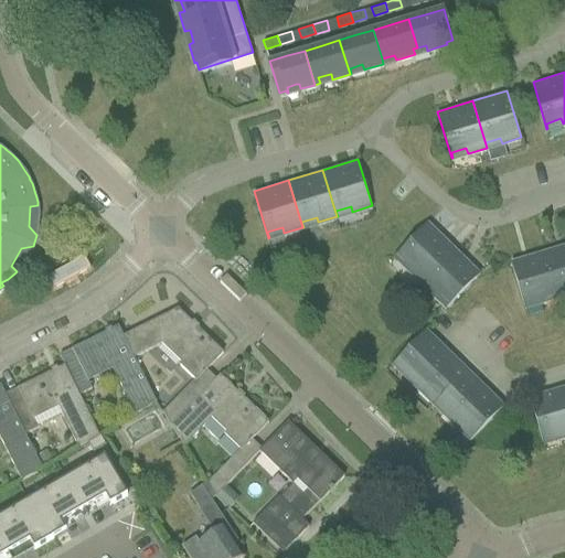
[(393,255),(419,280),(454,246),(427,221),(412,236),(393,255)]
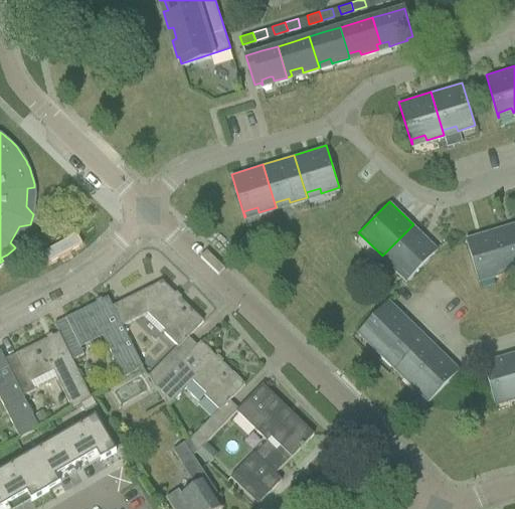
[(514,221),(513,222),(498,227),(510,270),(511,270),(509,265),(514,263),(514,221)]
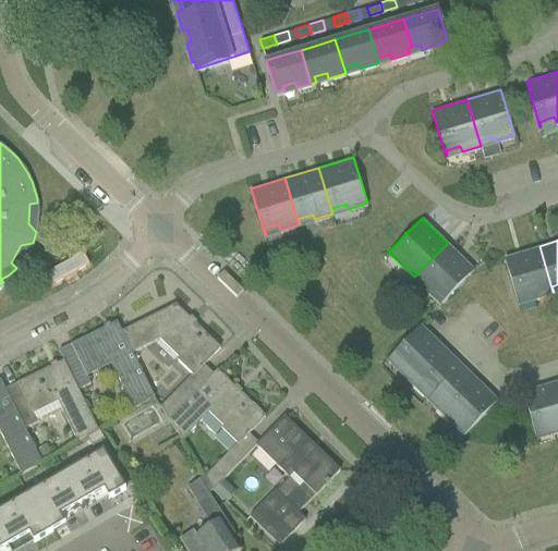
[(414,277),(440,302),(474,268),(448,243),(414,277)]
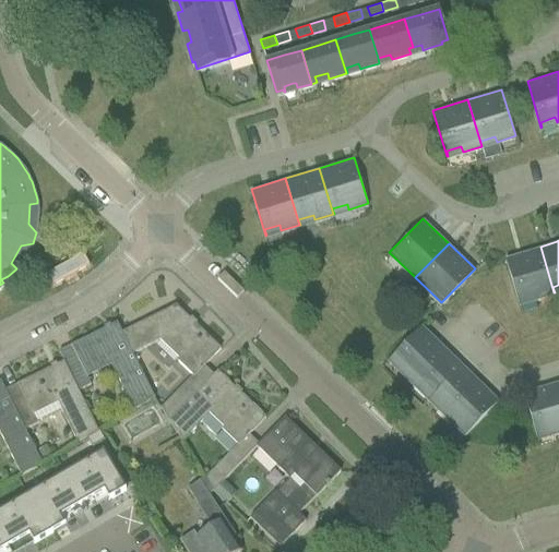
[(540,247),(506,256),(520,302),(521,302),(519,297),(534,292),(535,298),(554,292),(540,247)]
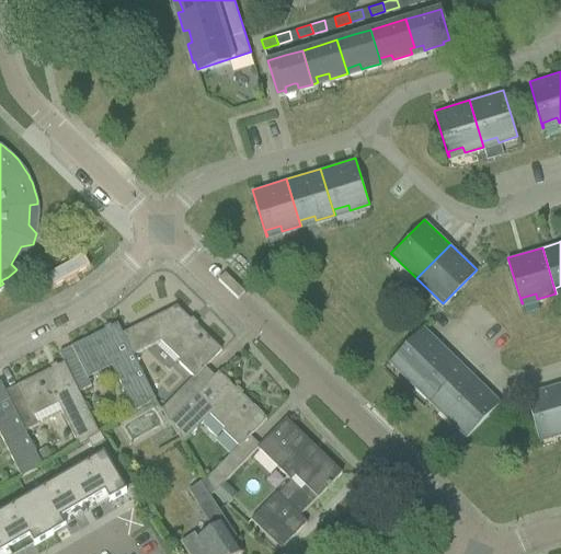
[(179,357),(196,373),(207,361),(221,346),(178,302),(123,330),(135,350),(162,337),(181,356),(179,357)]
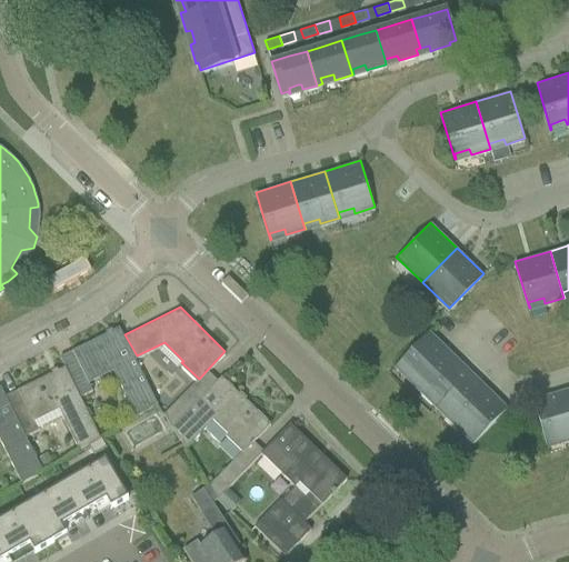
[(113,368),(137,413),(157,402),(135,357),(137,355),(125,334),(119,324),(60,354),(66,364),(81,392),(92,388),(89,380),(113,368)]
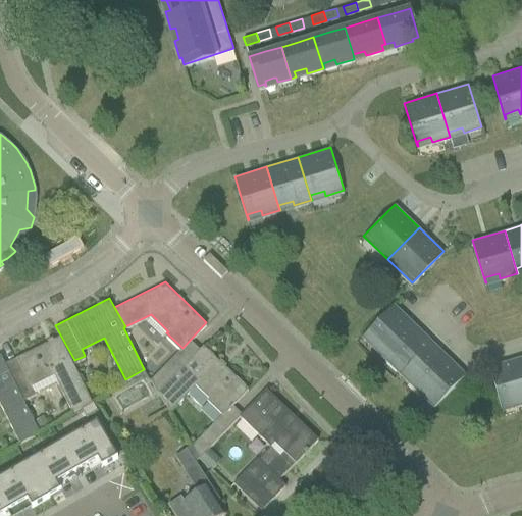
[(372,346),(386,359),(389,355),(418,326),(394,302),(362,334),(362,336),(366,331),(376,342),(372,346)]
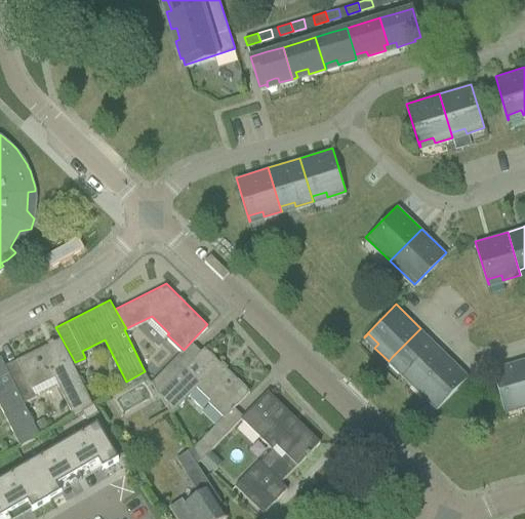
[(412,384),(415,381),(444,351),(420,328),(392,357),(402,367),(399,370),(412,384)]
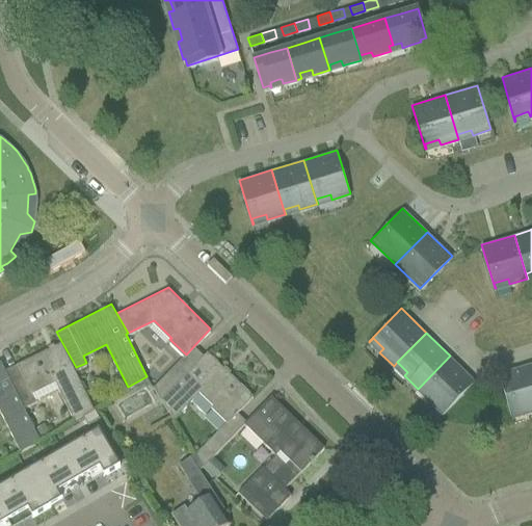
[(61,341),(5,368),(24,405),(36,399),(35,398),(33,393),(55,382),(58,388),(74,419),(94,408),(74,368),(76,367),(61,341)]
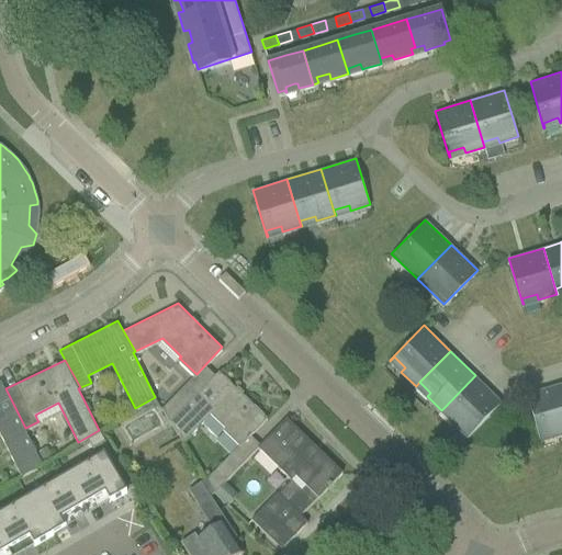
[(223,428),(239,444),(251,432),(253,432),(268,416),(218,370),(204,386),(202,387),(171,419),(183,440),(211,411),(225,426),(223,428)]
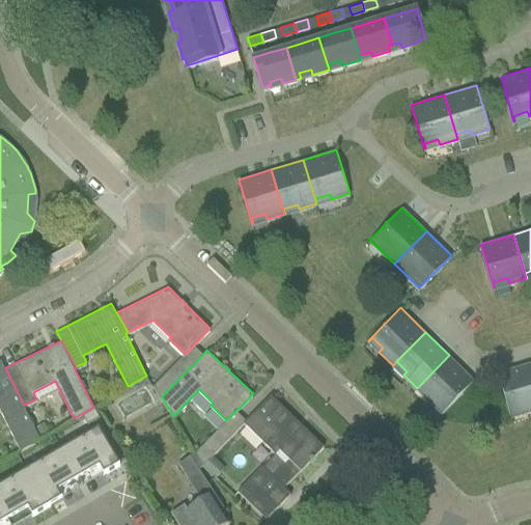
[(427,398),(441,412),(473,379),(449,355),(420,385),(430,394),(427,398)]
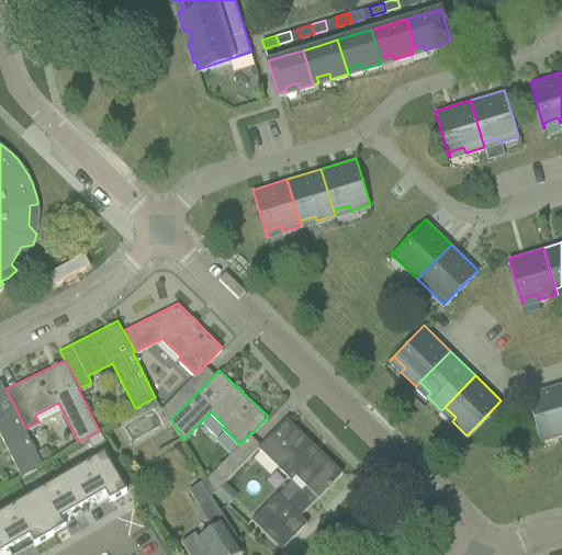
[(164,406),(171,419),(202,387),(192,377),(164,406)]
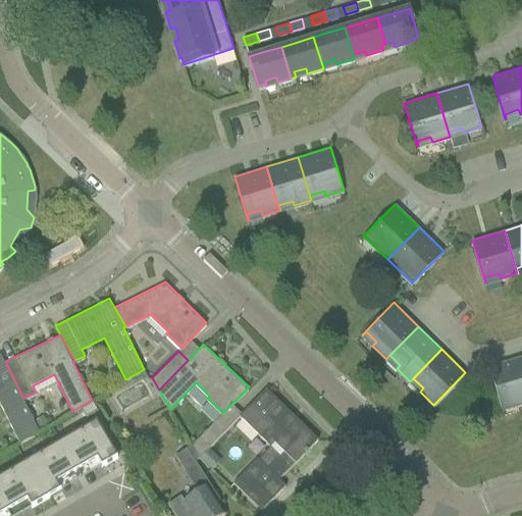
[(0,353),(0,402),(19,441),(39,430),(23,398),(5,361),(0,353)]
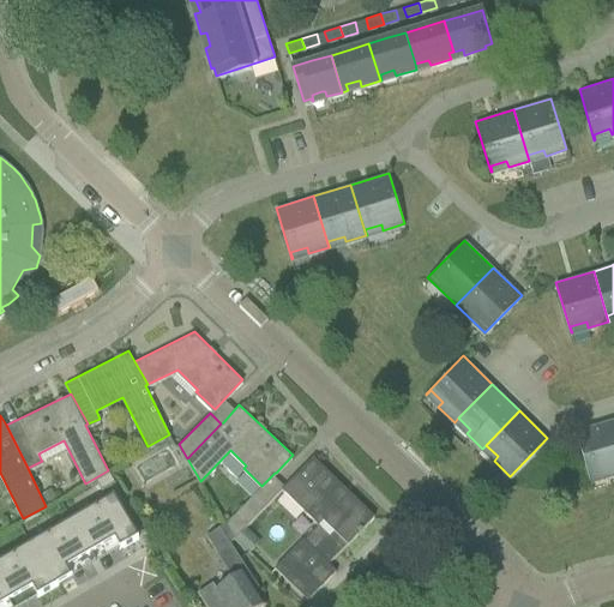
[(576,430),(591,481),(593,480),(590,474),(607,469),(608,475),(613,473),(613,421),(613,419),(576,430)]
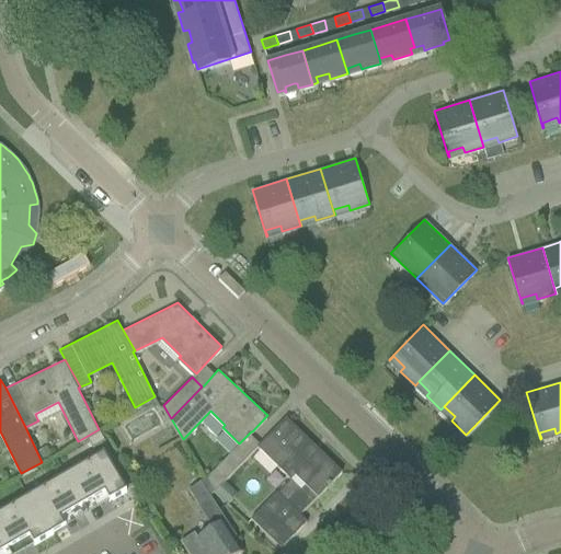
[(276,489),(250,517),(265,531),(282,545),(307,519),(300,511),(317,494),(318,495),(342,469),(286,415),(263,439),(258,446),(290,477),(292,477),(295,474),(305,483),(287,500),(277,491),(276,489)]
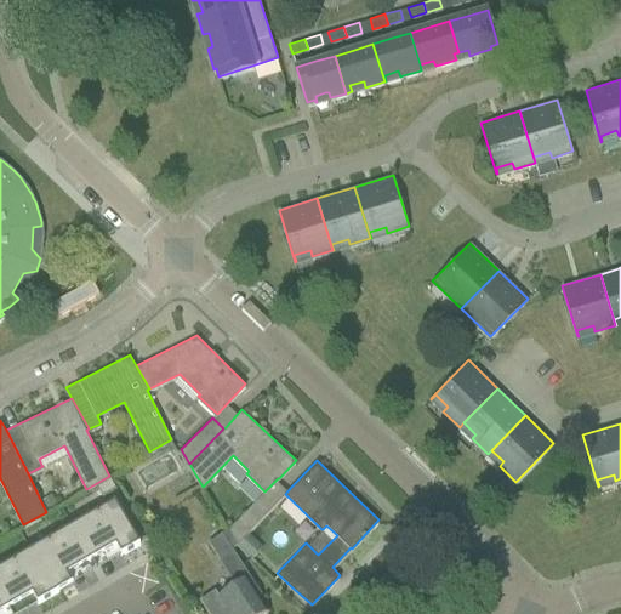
[(102,493),(109,488),(115,485),(110,475),(97,483),(102,493)]
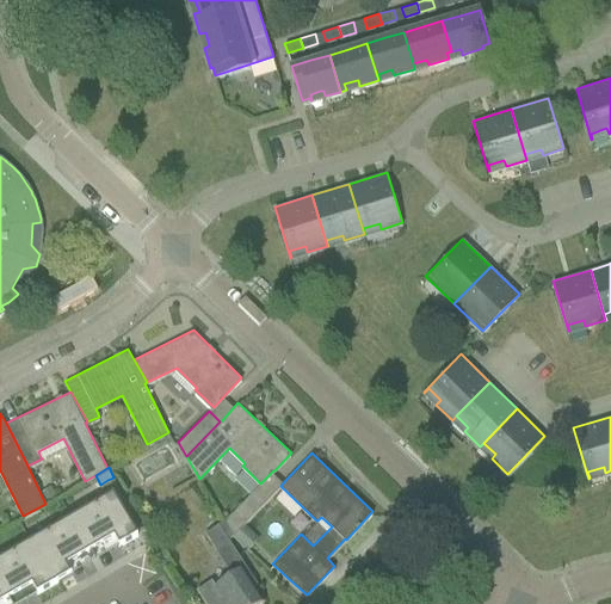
[(41,488),(48,501),(59,495),(51,484),(41,488)]
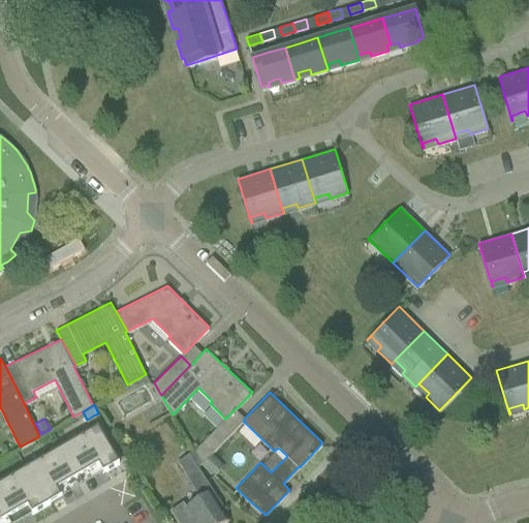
[(193,449),(194,449),(201,461),(211,451),(231,431),(221,421),(193,449)]
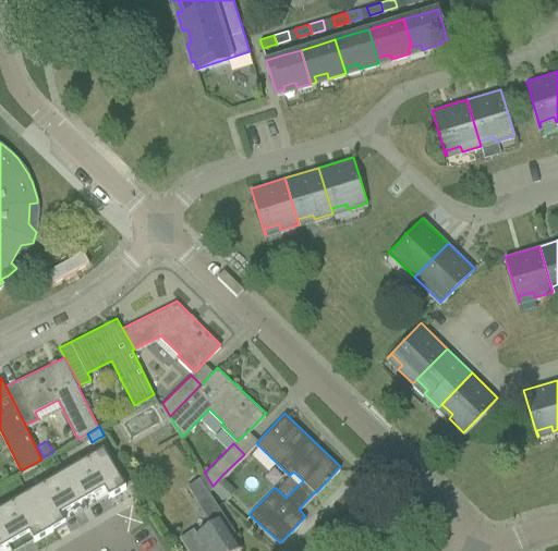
[(0,537),(25,524),(34,539),(65,521),(57,505),(100,480),(109,496),(124,487),(126,486),(104,448),(102,449),(65,470),(27,491),(0,506),(0,537)]
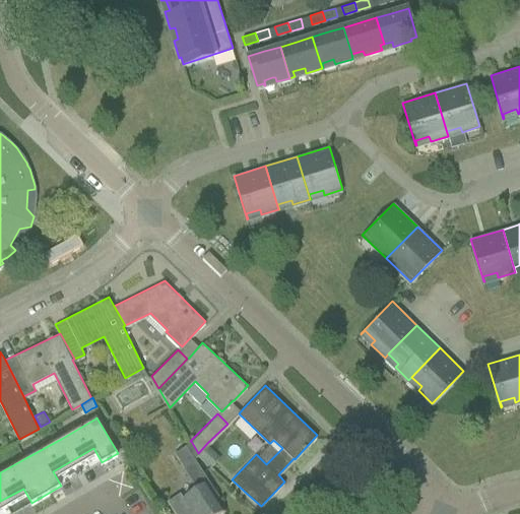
[(168,500),(177,513),(218,513),(224,510),(215,497),(219,495),(194,456),(198,453),(191,441),(190,441),(175,452),(197,487),(184,496),(180,492),(168,500)]
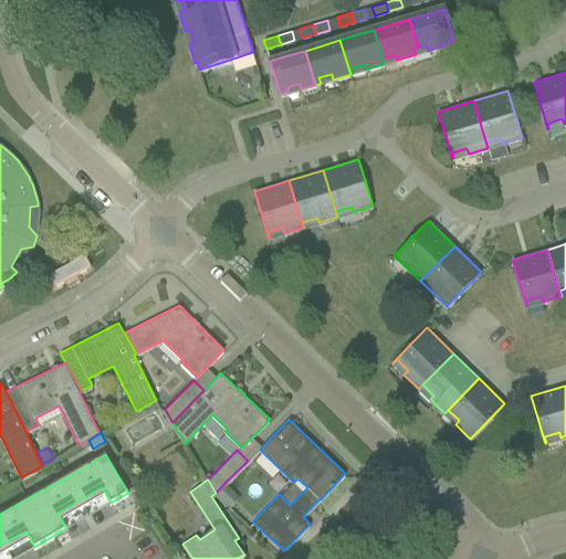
[(216,493),(223,499),(233,489),(226,482),(216,493)]
